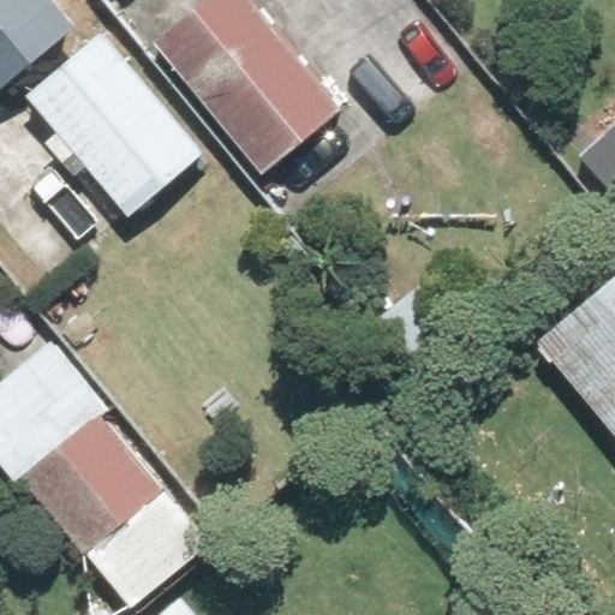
[(0,0),(0,94),(79,27),(57,0),(0,0)]
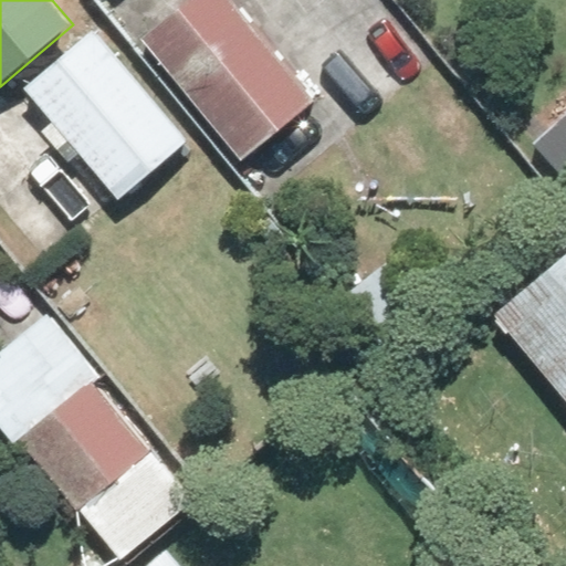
[(127,0),(136,11),(149,0),(127,0)]
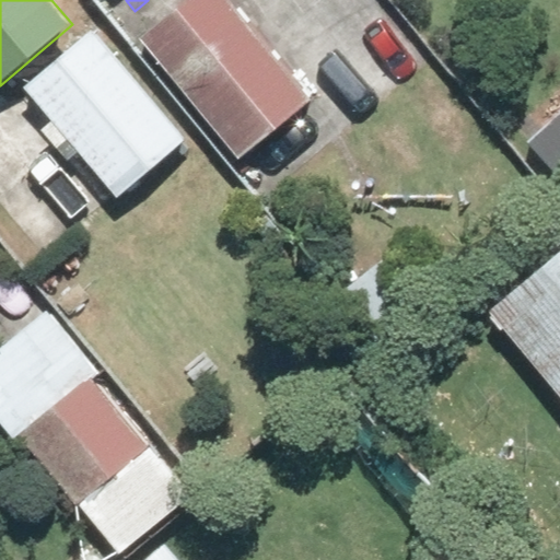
[(232,0),(184,0),(137,38),(236,160),(312,97),(232,0)]
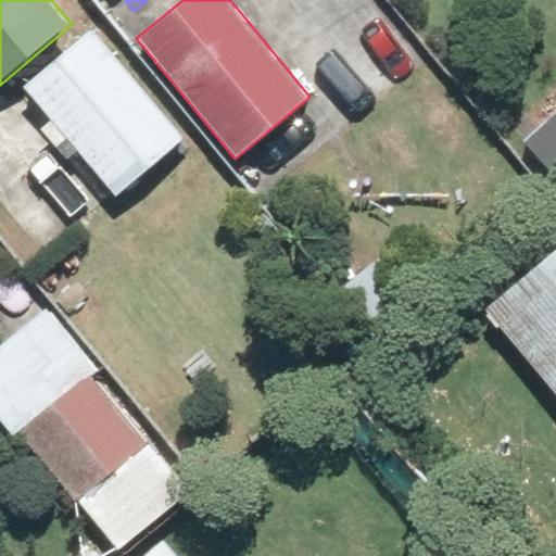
[(17,85),(47,118),(37,127),(54,148),(64,139),(116,199),(160,161),(172,175),(197,154),(86,26),(17,85)]
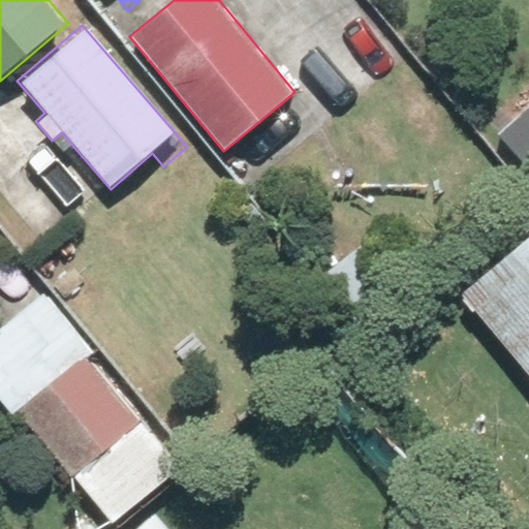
[(528,528),(528,235),(453,304),(528,387),(528,525),(524,528),(528,528)]
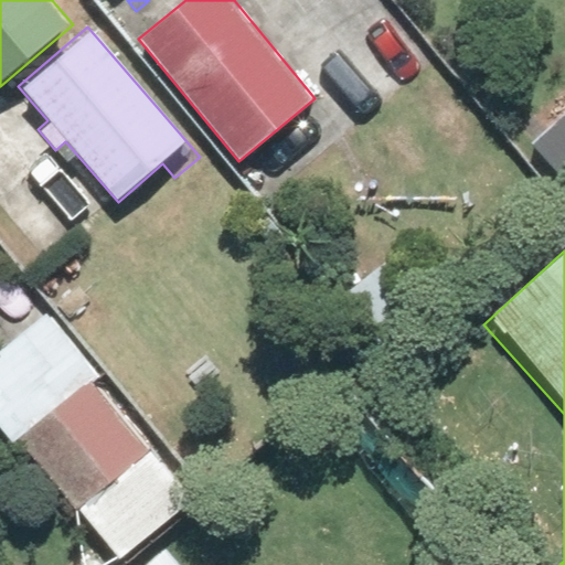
[(0,429),(117,564),(192,498),(91,382),(103,372),(45,307),(0,345),(0,429)]
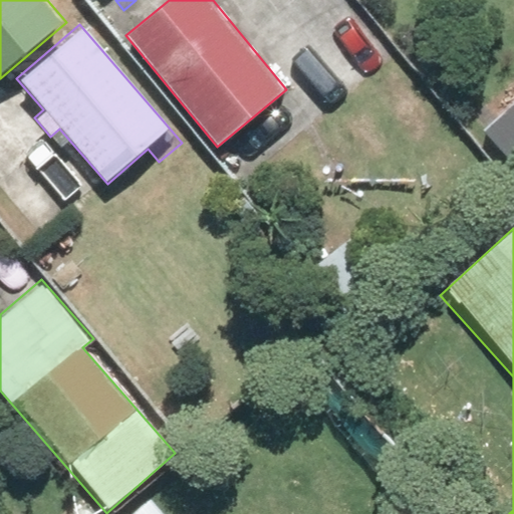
[(162,513),(148,498),(131,513),(162,513)]
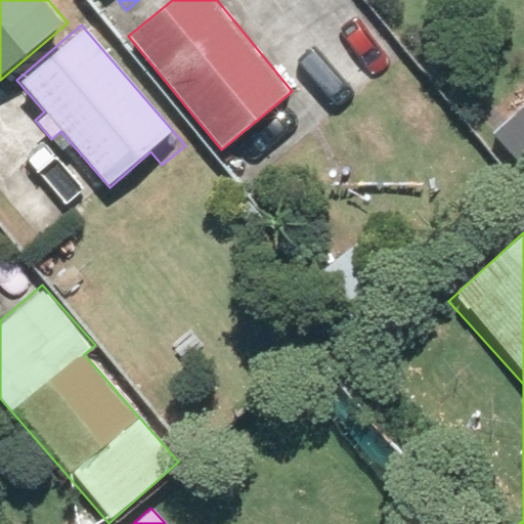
All buildings are outlined.
